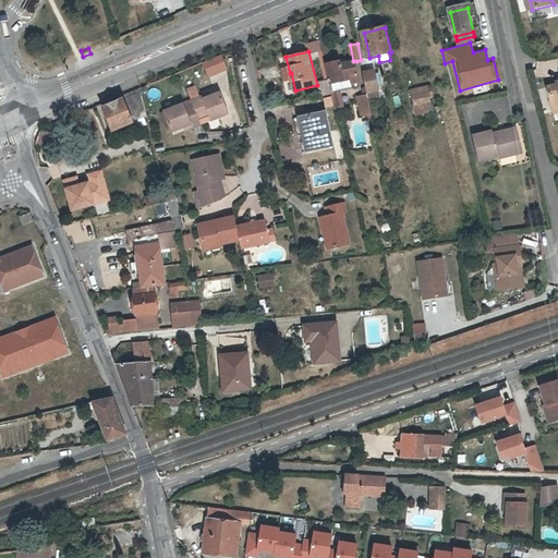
[(206,77),(226,70),(219,53),(199,62),(206,77)]
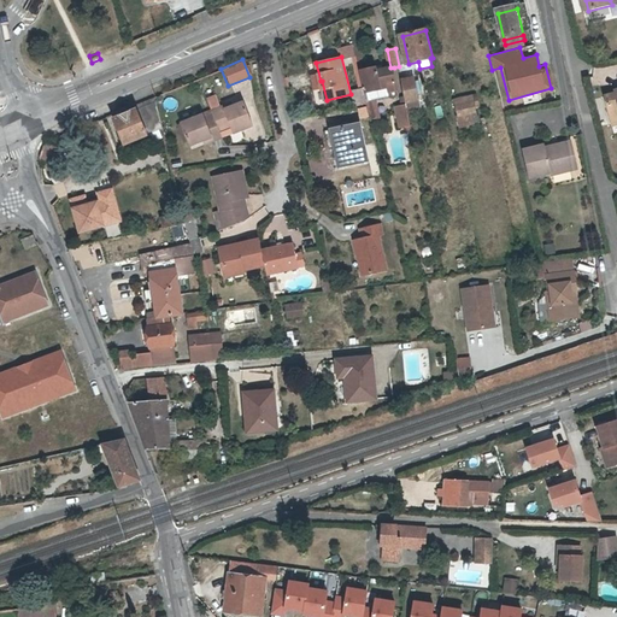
[(368,92),(370,100),(392,95),(391,90),(398,89),(394,68),(377,71),(377,68),(363,71),(368,92)]
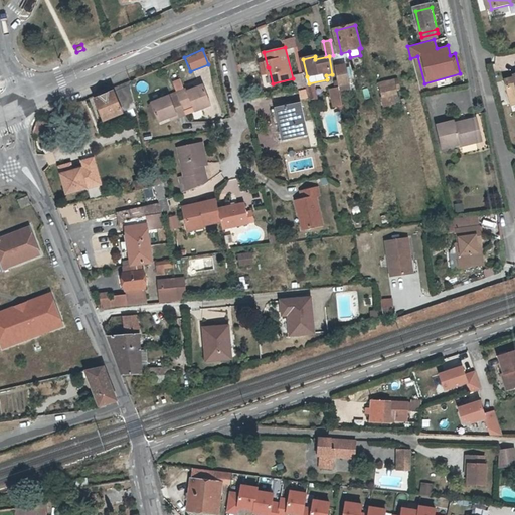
[(340,87),(341,92),(353,90),(348,64),(336,67),(340,87)]
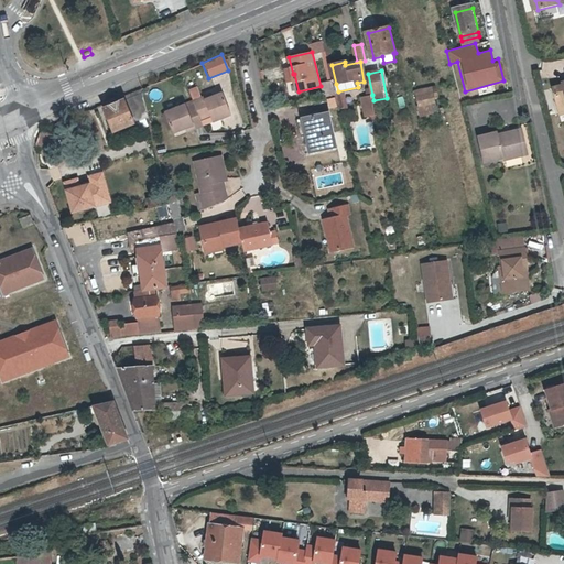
[(334,79),(323,82),(324,89),(326,89),(327,95),(337,93),(334,79)]
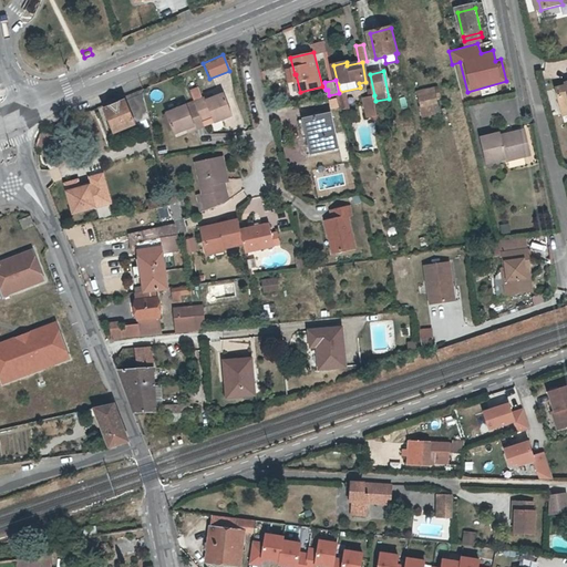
[(196,101),(198,104),(205,120),(215,115),(217,121),(235,113),(226,92),(209,99),(207,96),(196,101)]
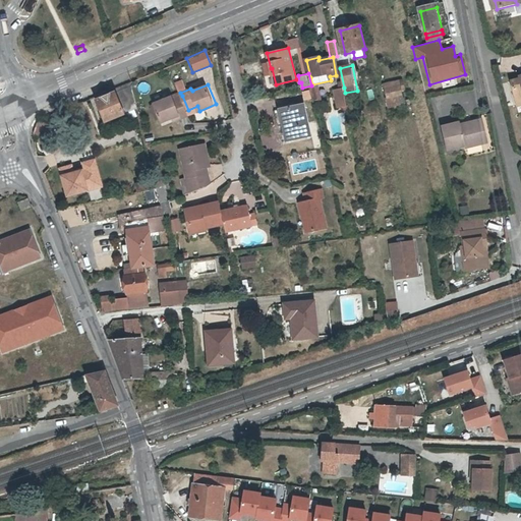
[(403,87),(387,90),(391,107),(401,105),(399,96),(404,95),(403,87)]
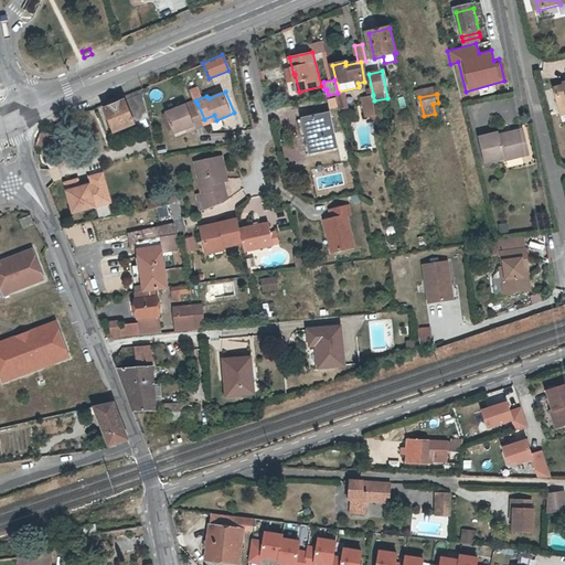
[(377,114),(374,100),(373,95),(364,97),(368,116),(377,114)]
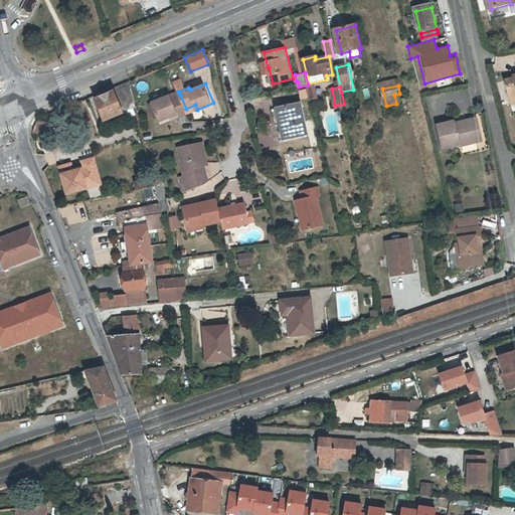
[(128,88),(94,101),(102,122),(134,109),(128,88)]
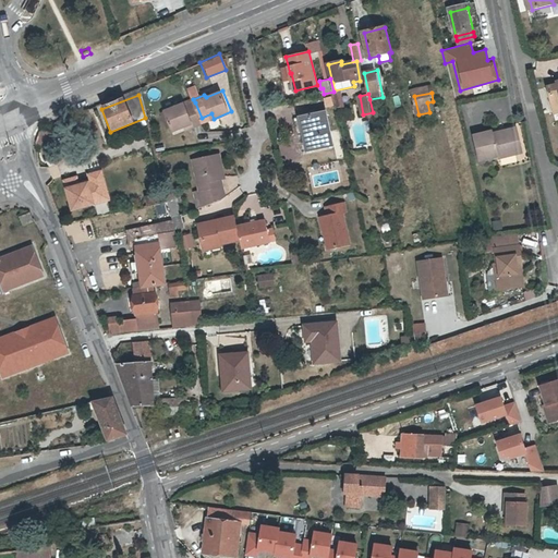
[(187,106),(186,102),(166,110),(174,132),(186,126),(194,123),(195,126),(204,123),(202,118),(195,102),(187,106)]
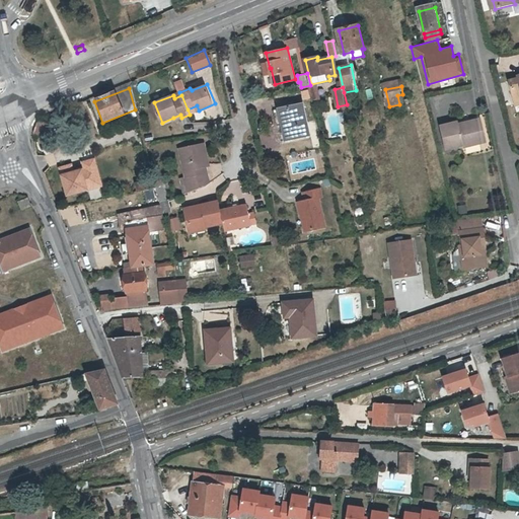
[(304,103),(281,108),(287,140),(311,134),(304,103)]
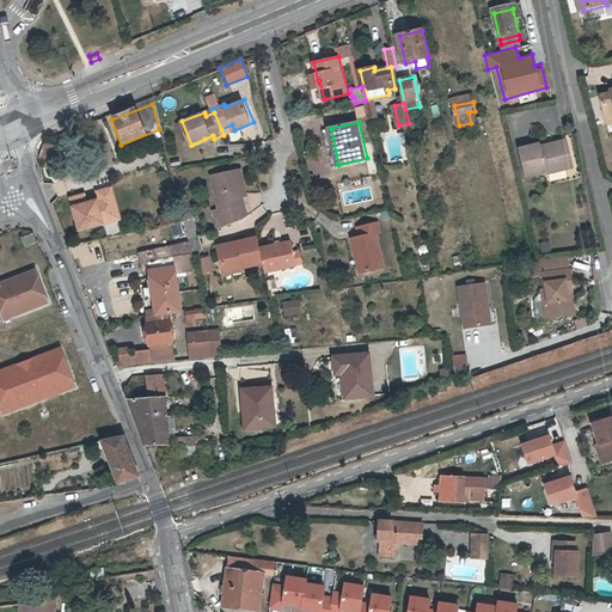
[(548,173),(570,169),(568,157),(571,157),(568,141),(542,147),(542,145),(522,150),(528,176),(548,171),(548,173)]
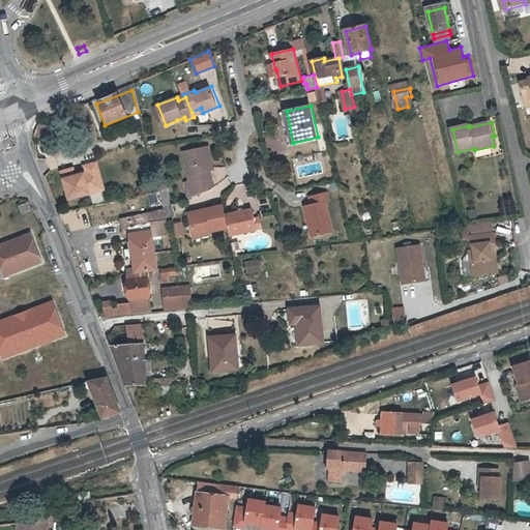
[(212,169),(216,168),(211,145),(185,151),(196,196),(212,190),(217,186),(213,171),(212,169)]
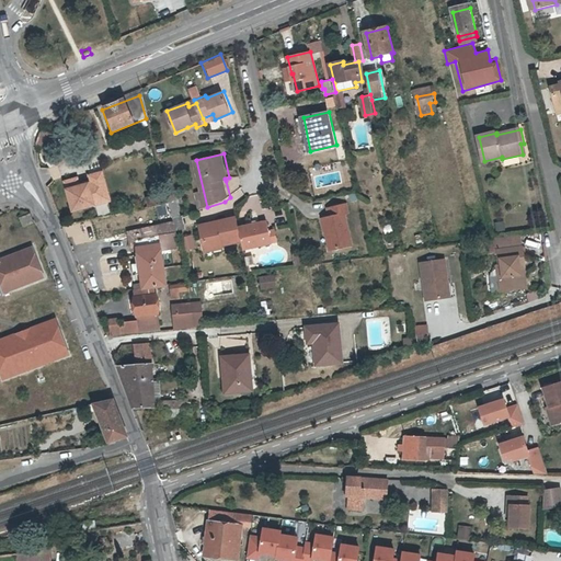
[(91,175),(92,183),(94,180),(101,178),(105,180),(103,172),(91,175)]
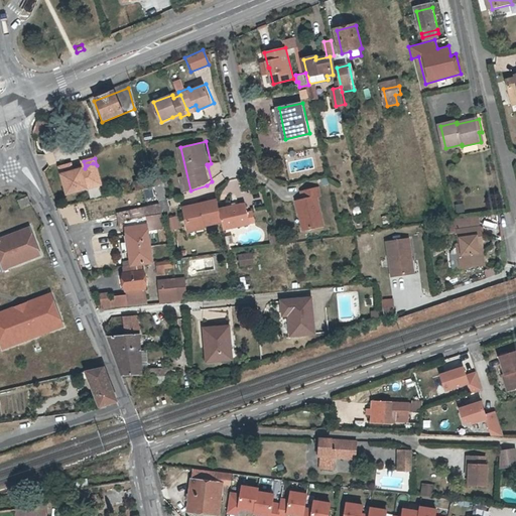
[(87,165),(85,168),(74,171),(72,164),(60,167),(68,195),(102,184),(97,165),(93,163),(87,165)]
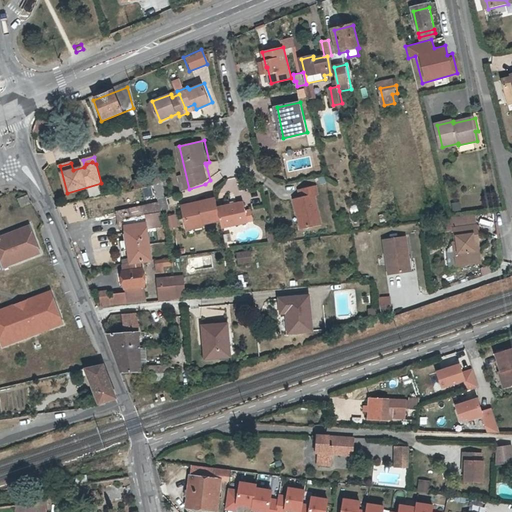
[(134,181),(136,189),(155,185),(153,177),(134,181)]
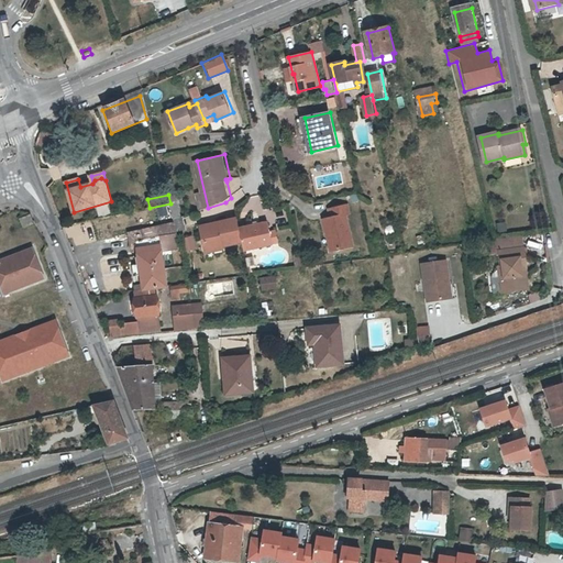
[(333,219),(327,220),(333,252),(355,247),(348,217),(352,216),(350,206),(331,210),(333,219)]
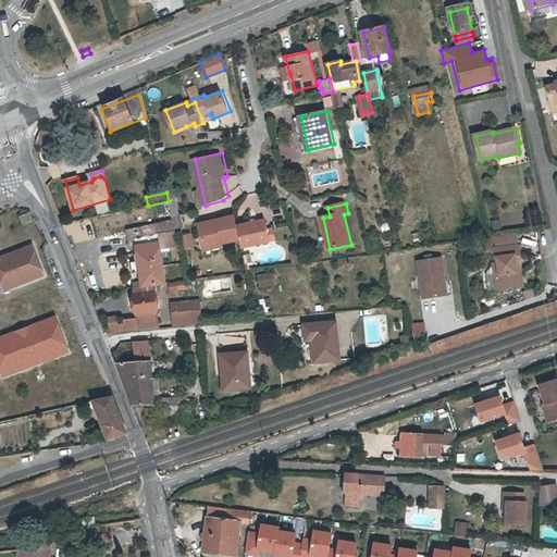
[(29,213),(19,218),(22,226),(33,223),(29,213)]
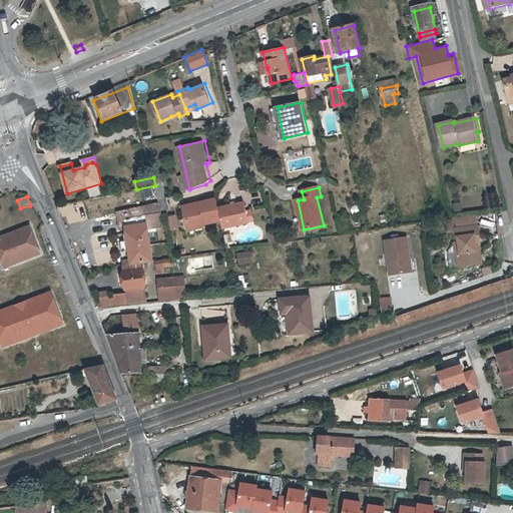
[(184,205),(188,225),(203,221),(204,224),(223,220),(220,207),(218,198),(184,205)]
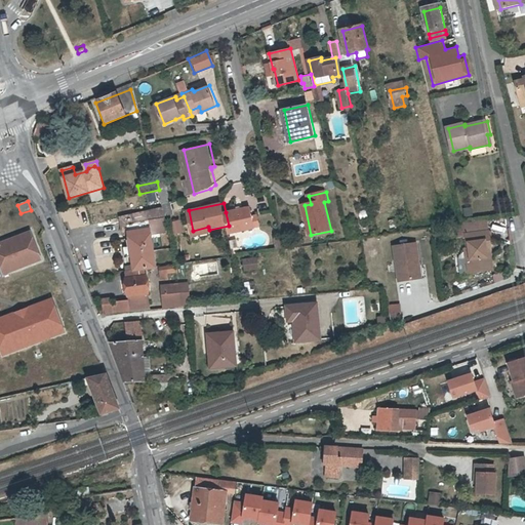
[(255,220),(254,215),(252,206),(226,212),(229,226),(230,234),(257,228),(257,227),(263,226),(260,219),(255,220)]
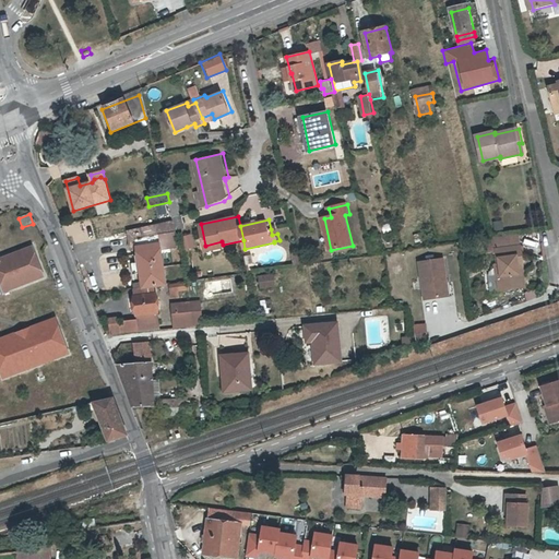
[(129,251),(134,251),(133,248),(159,244),(161,251),(177,249),(173,222),(126,232),(129,251)]
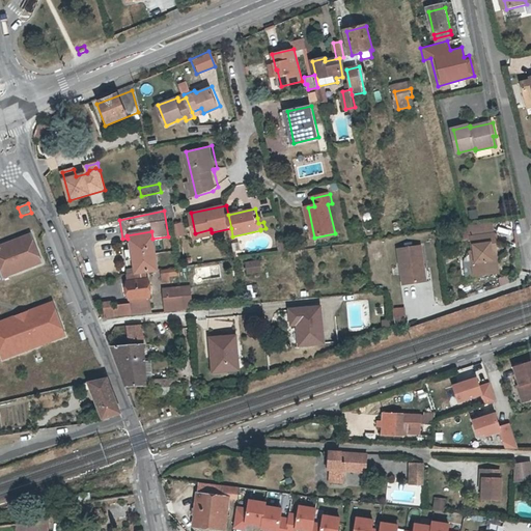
[(497,226),(474,228),(474,239),(498,236),(497,226)]
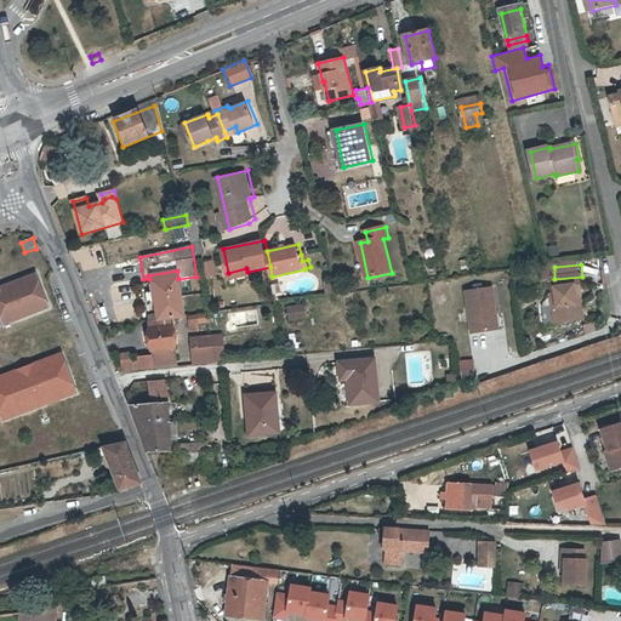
[(249,274),(248,272),(246,268),(228,273),(229,278),(249,274)]
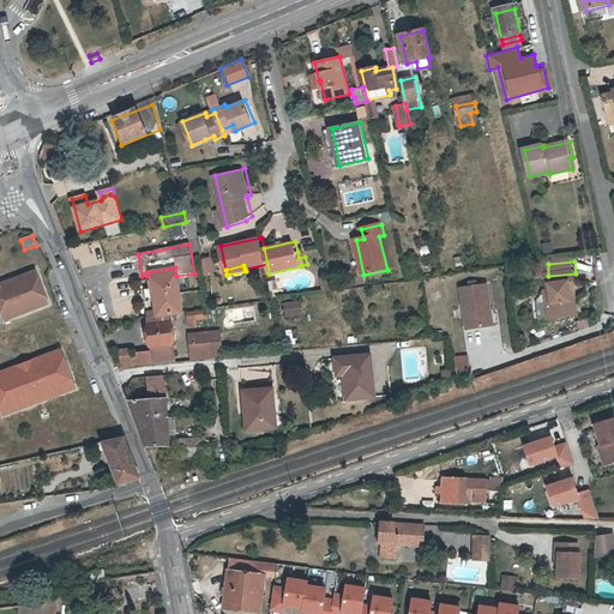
[(175,268),(146,272),(148,276),(154,317),(154,320),(169,318),(182,315),(176,276),(175,268)]
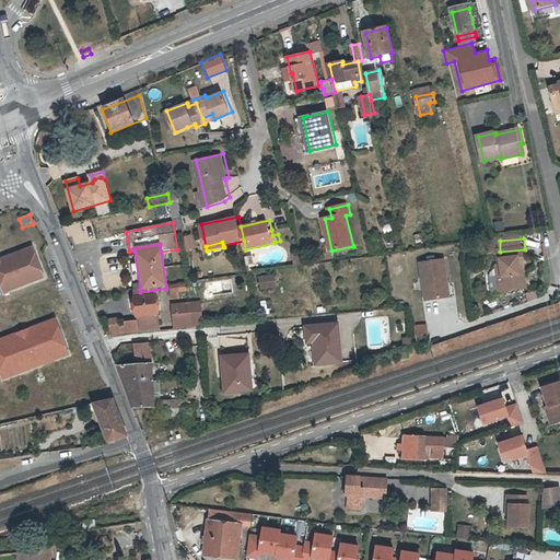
[(1,259),(0,261),(0,283),(3,293),(44,278),(33,247),(13,255),(14,259),(11,260),(13,266),(8,268),(6,261),(1,259)]
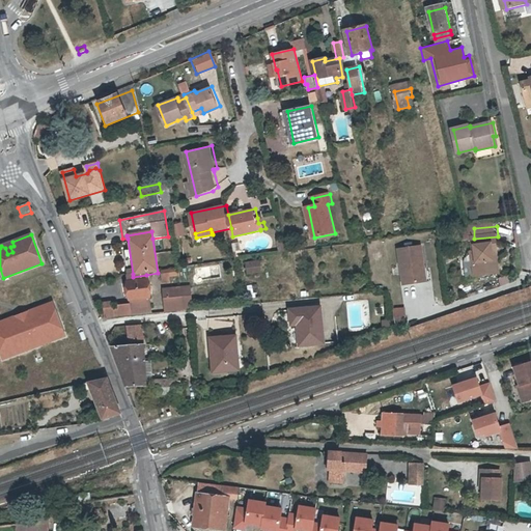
[(475,277),(496,276),(495,255),(499,255),(498,236),(474,239),(475,252),(473,252),(475,277)]
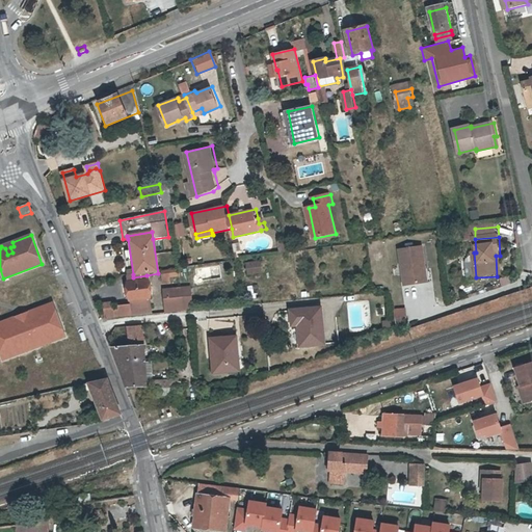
[(12,242),(1,246),(5,248),(7,255),(12,253),(10,247),(14,246),(12,242)]
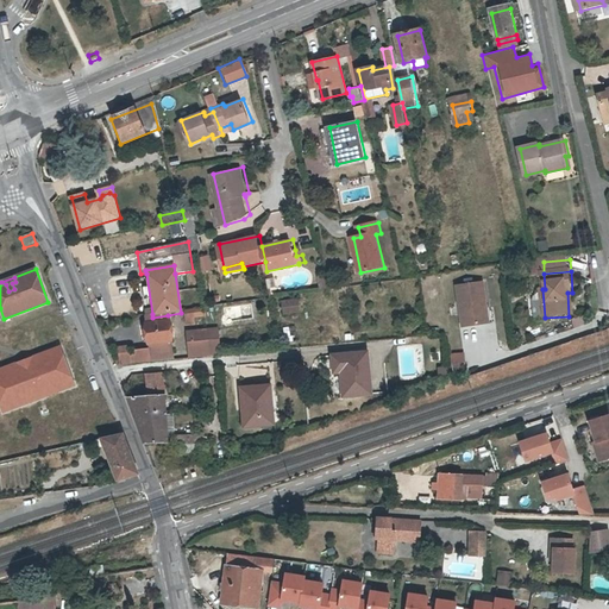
[(464,326),(484,324),(483,312),(488,312),(484,283),(459,286),(464,326)]
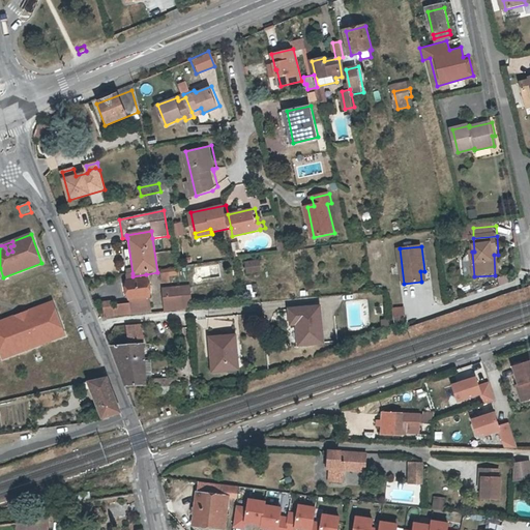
[(251,273),(263,271),(261,259),(248,261),(251,273)]
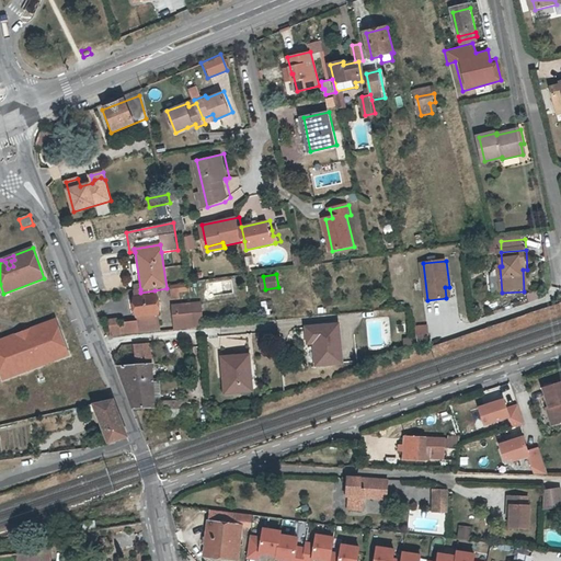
[(184,298),(184,284),(169,284),(170,298),(184,298)]
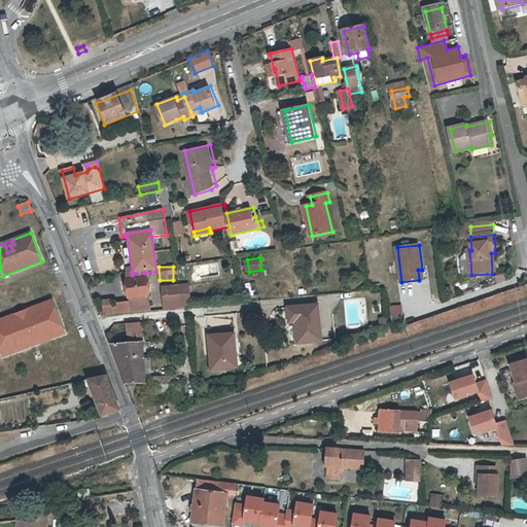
[(132,272),(125,274),(125,279),(123,287),(124,295),(127,301),(148,297),(149,296),(149,292),(148,283),(145,276),(145,273),(132,275),(132,272)]
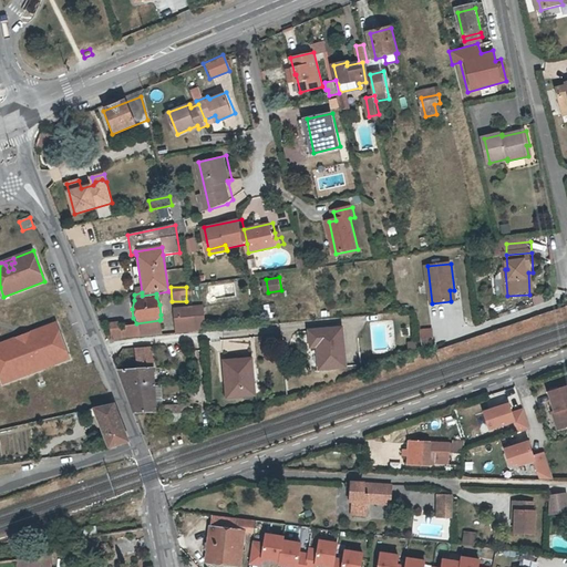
[(172,309),(175,333),(205,331),(203,306),(172,309)]
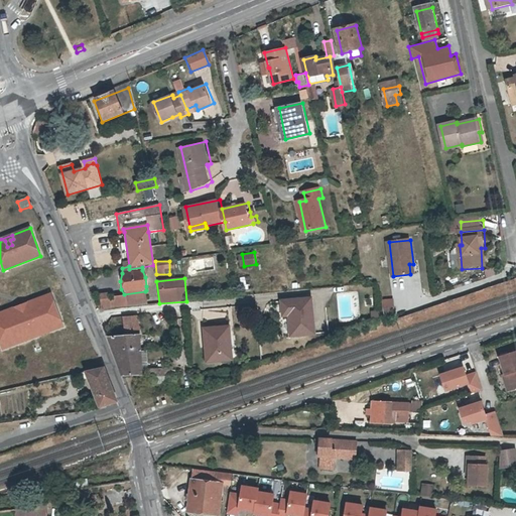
[(147,305),(145,291),(124,294),(125,296),(112,297),(112,299),(108,300),(107,293),(97,294),(97,301),(101,310),(147,305)]
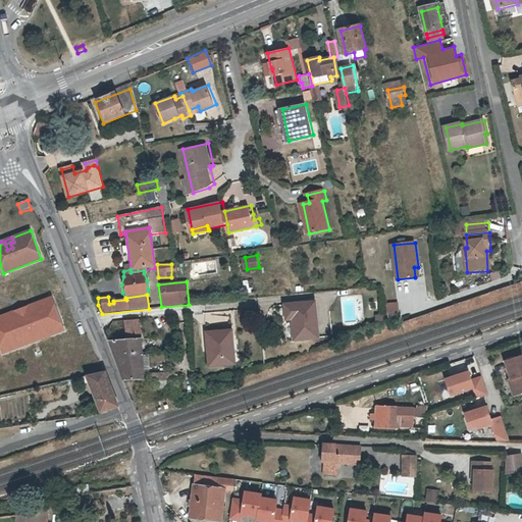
[(15,312),(0,317),(0,347),(2,353),(27,344),(25,341),(38,336),(39,340),(63,331),(52,299),(27,308),(29,313),(16,317),(15,312)]
